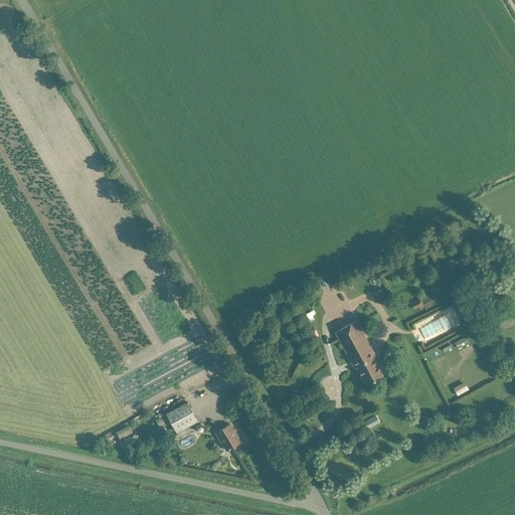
[(420,296),(427,292),(424,286),(417,290),(420,296)]
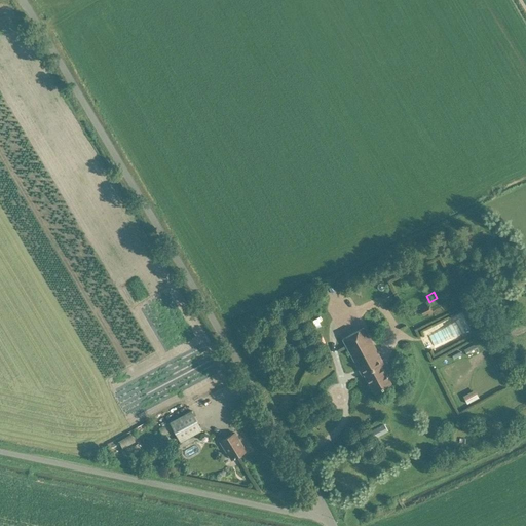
[(428,302),(419,306),(423,316),(428,313),(429,316),(435,313),(428,302)]
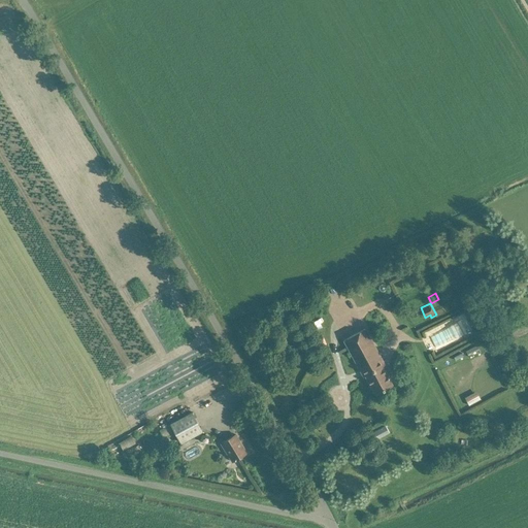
[(365,329),(353,335),(344,340),(364,376),(365,375),(375,394),(393,386),(381,362),(383,361),(365,329)]
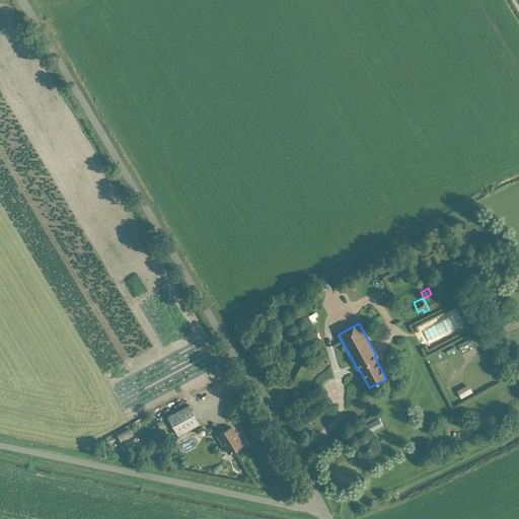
[(468,388),(479,381),(475,374),(464,381),(468,388)]
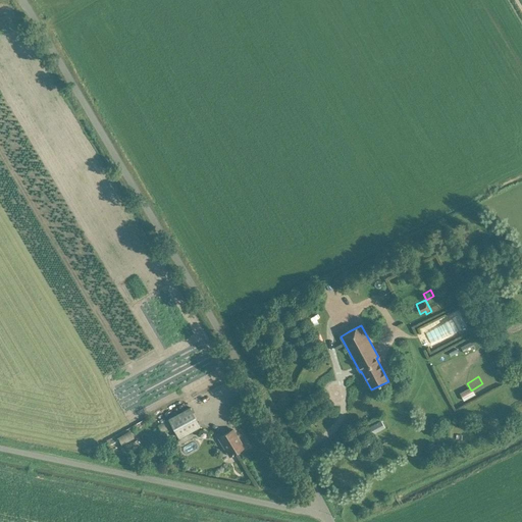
[(162,432),(173,426),(178,437),(200,426),(190,408),(169,419),(169,420),(158,426),(162,432)]
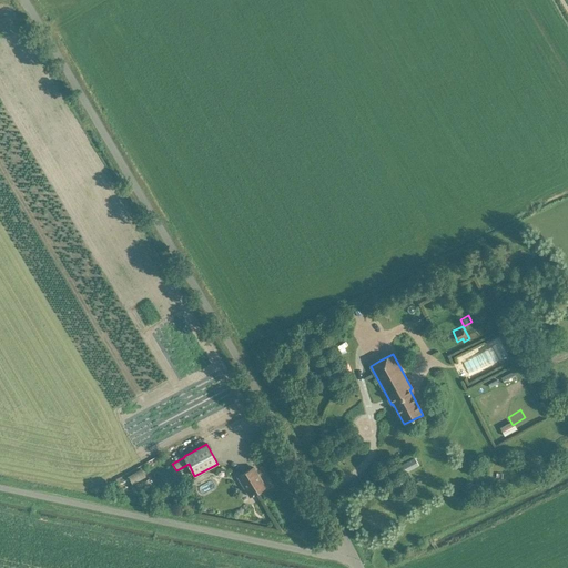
[(404,474),(418,465),(414,457),(399,466),(404,474)]
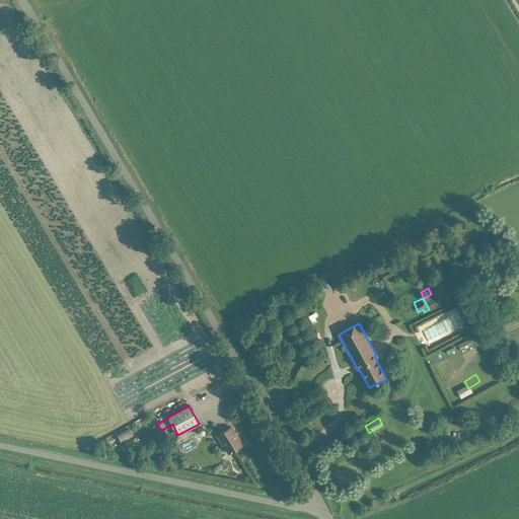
[(135,435),(131,427),(118,435),(122,442),(135,435)]
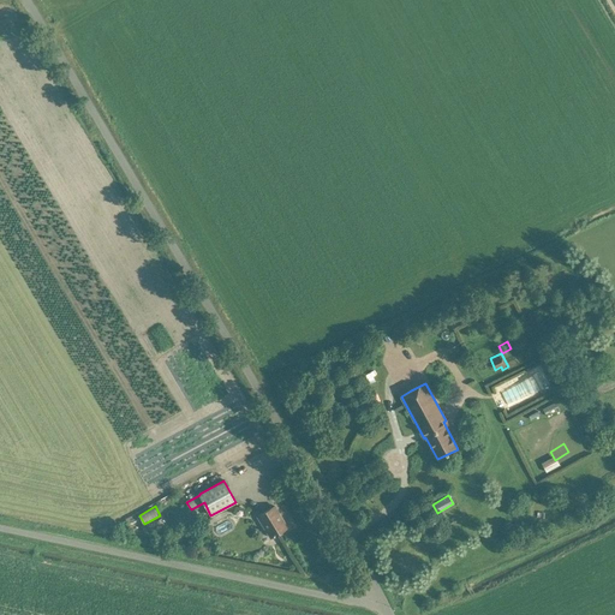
[(279,513),(274,506),(258,517),(270,538),(287,527),(281,518),(281,519),(279,513)]
